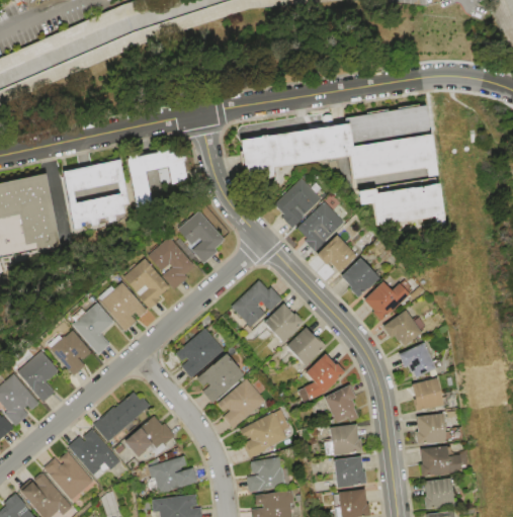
[(421,105),(431,174),(422,175),(422,169),(349,180),(346,157),(271,168),(273,176),(243,181),(237,140),(341,123),(340,117),(421,105)]
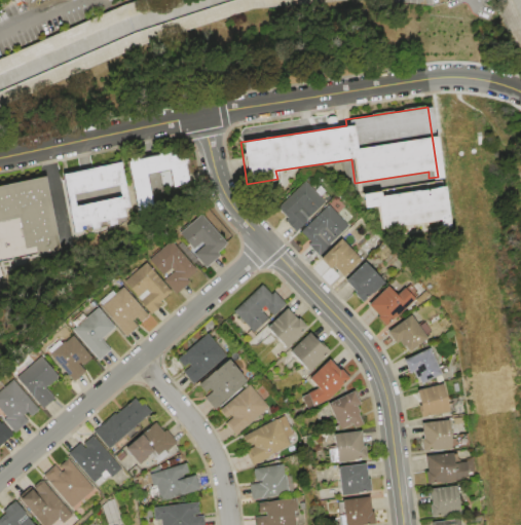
[(172,150),(176,169),(154,173),(160,203),(138,208),(127,159),(172,150)]
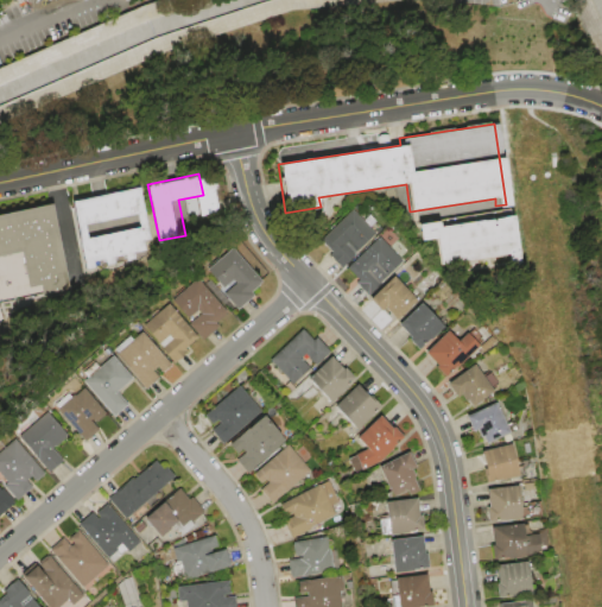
[(144,187),(156,241),(151,241),(152,250),(86,264),(73,201),(144,187)]
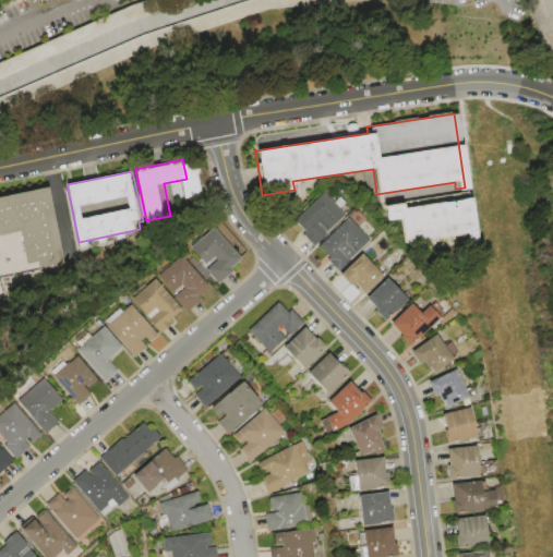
[(0,196),(48,188),(64,252),(29,264),(23,230),(0,234),(0,196)]
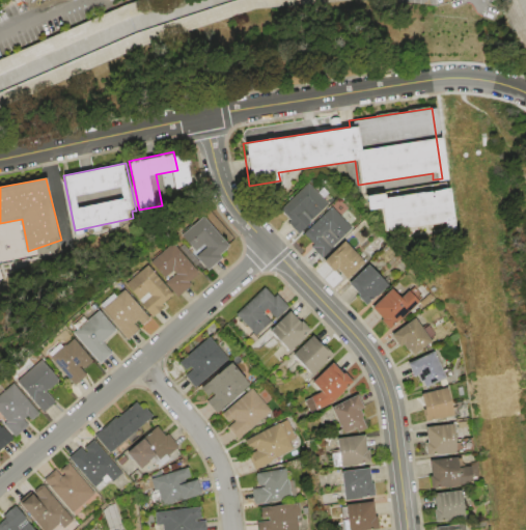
[(302,232),(292,222),(294,220),(282,210),(307,183),(329,204),(302,232)]
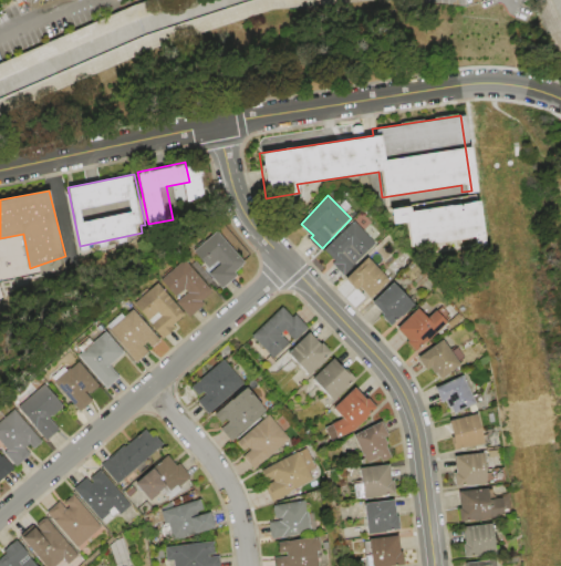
[(386,209),(406,206),(407,212),(473,202),(478,238),(408,249),(404,223),(388,225),(386,209)]
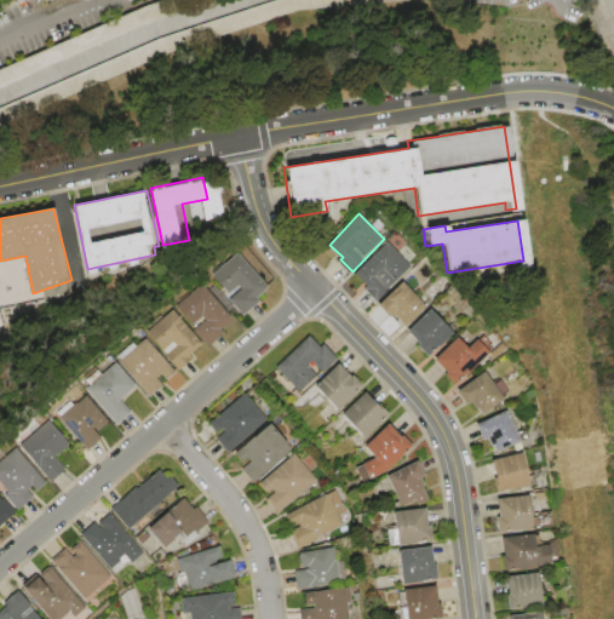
[(388,241),(413,267),(379,302),(366,288),(369,286),(356,274),(388,241)]
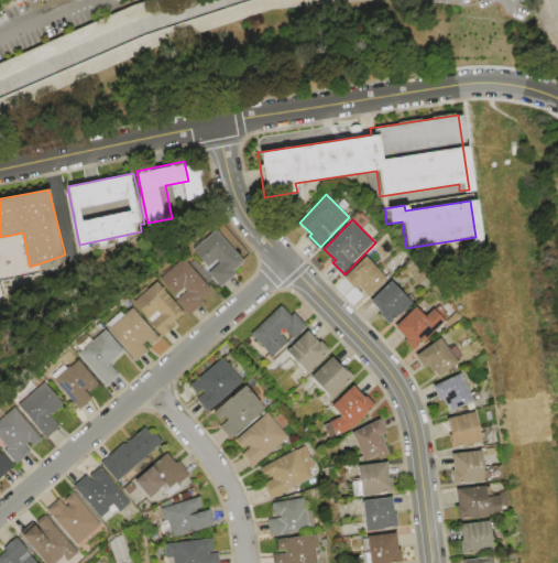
[(220,233),(245,261),(236,269),(239,273),(223,288),(210,272),(221,262),(219,260),(208,270),(195,255),(220,233)]
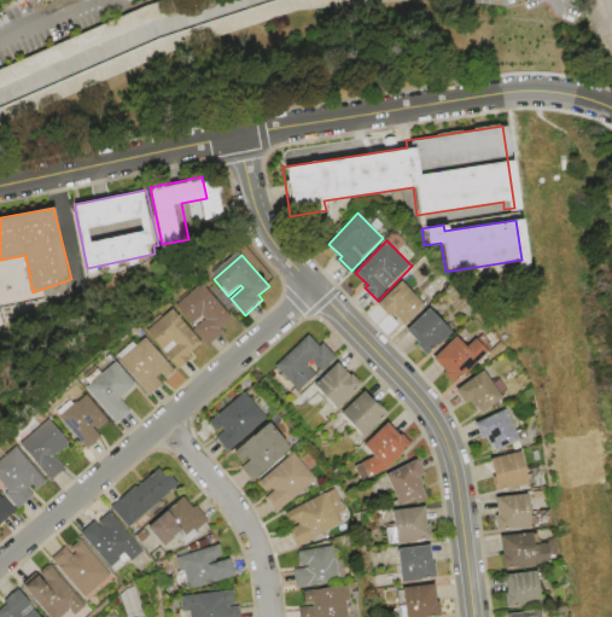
[(400,281),(425,306),(406,326),(392,313),(390,316),(377,304),(400,281)]
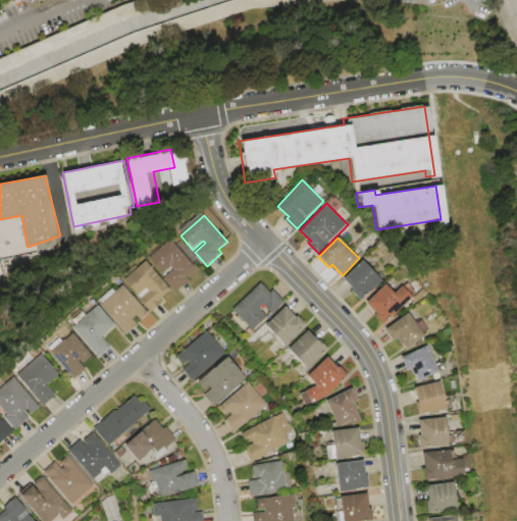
[(170,239),(197,269),(188,277),(190,279),(176,291),(164,277),(174,269),(171,265),(163,272),(149,257),(170,239)]
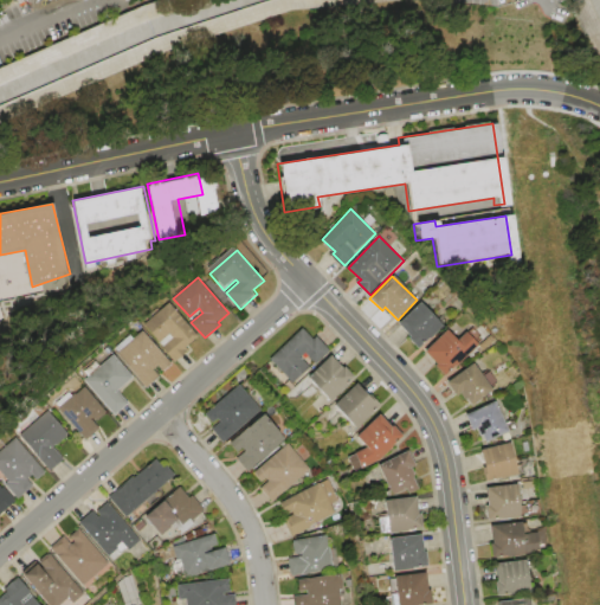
[(199,336),(187,347),(188,349),(175,360),(143,324),(169,302),(199,336)]
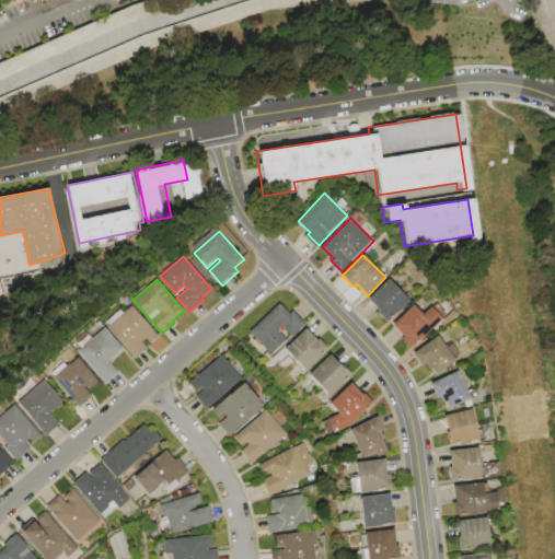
[(388,279),(409,300),(388,322),(378,313),(380,310),(369,299),(388,279)]
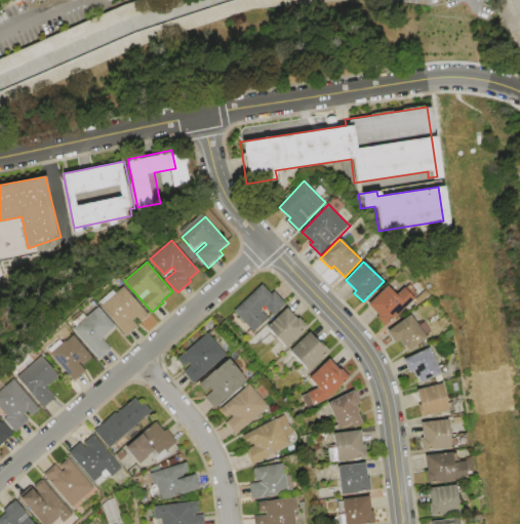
[(287,303),(258,331),(237,310),(264,284),(273,294),(276,291),(287,303)]
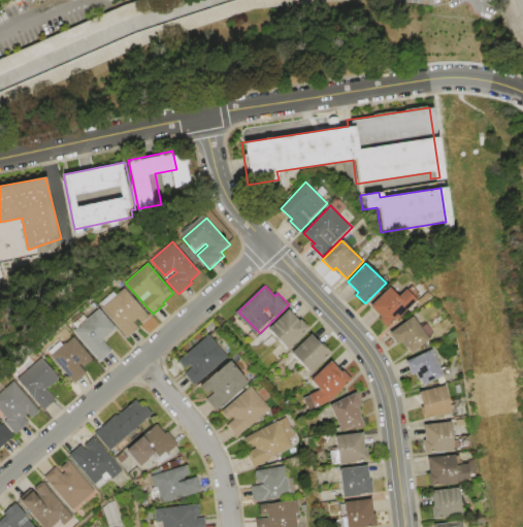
[(123,288),(150,318),(142,324),(137,319),(134,322),(139,328),(128,338),(100,307),(102,306),(99,302),(111,291),(115,295),(123,288)]
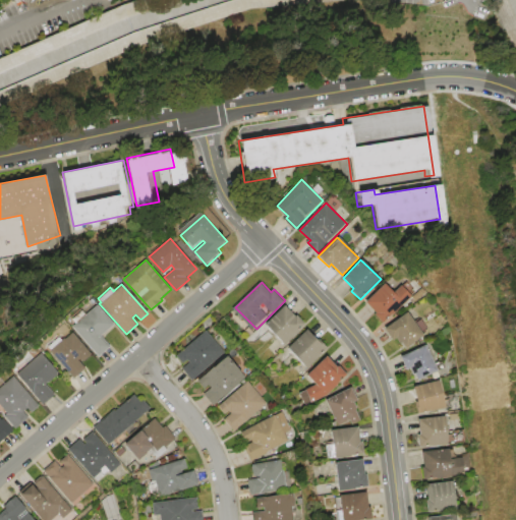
[(384,284),(393,293),(400,286),(409,296),(384,323),(375,314),(376,312),(365,302),(384,284)]
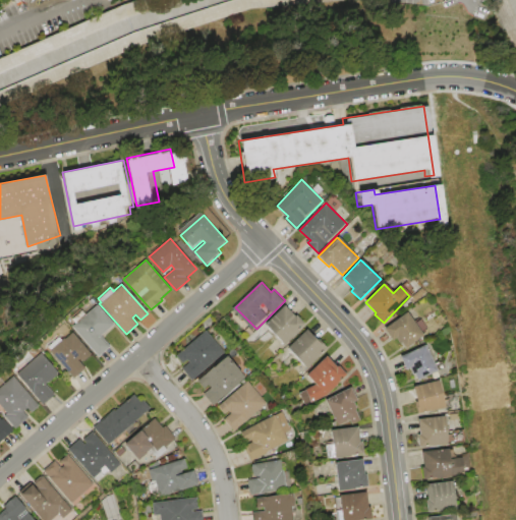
[(96,304),(114,325),(101,336),(110,345),(99,355),(72,325),(74,324),(70,319),(80,309),(84,314),(96,304)]
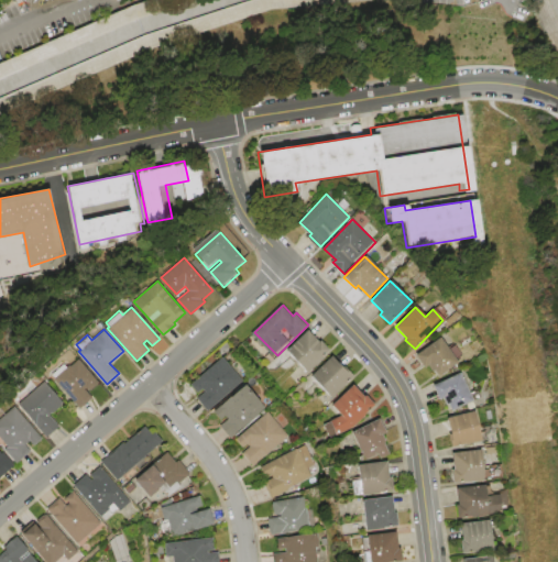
[(332,350),(310,372),(288,351),(308,330),(321,342),(323,341),(332,350)]
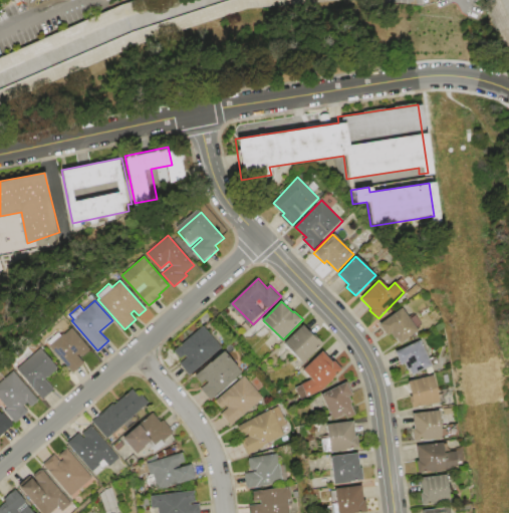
[(401,308),(417,331),(401,343),(392,331),(386,335),(378,324),(401,308)]
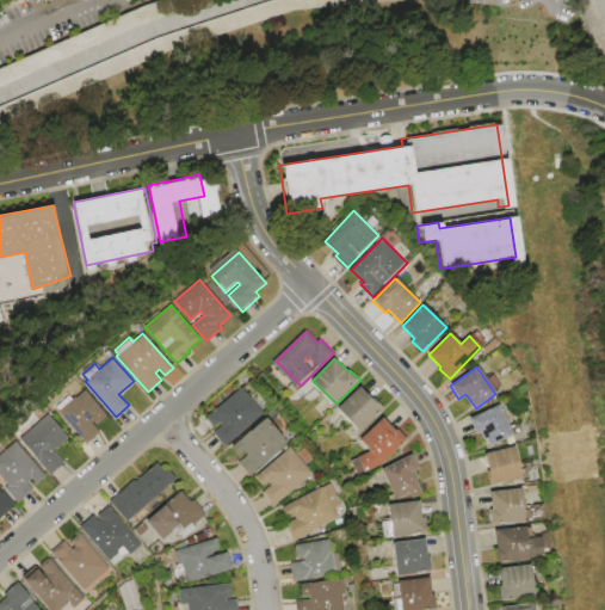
[(387,408),(364,431),(340,408),(360,386),(377,401),(378,400),(387,408)]
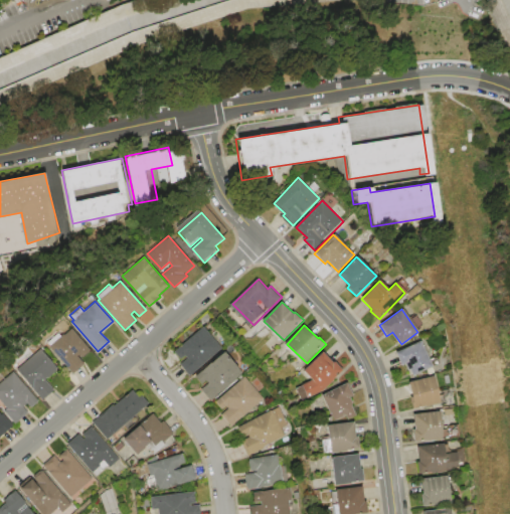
[(204,327),(223,348),(193,375),(183,364),(189,358),(187,355),(183,358),(177,351),(204,327)]
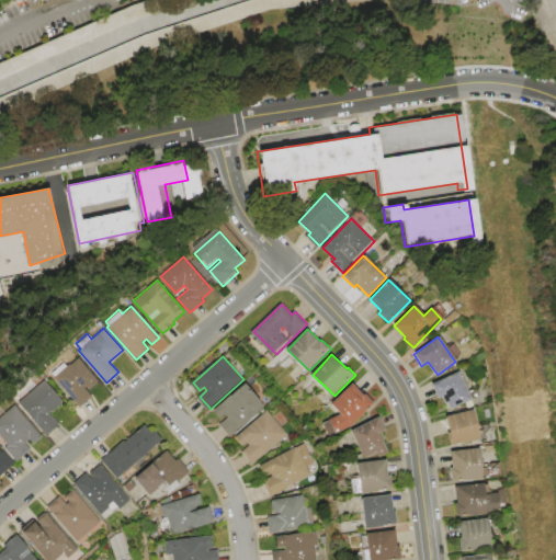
[(76,358),(98,383),(89,390),(86,387),(84,388),(91,395),(78,407),(54,378),(76,358)]
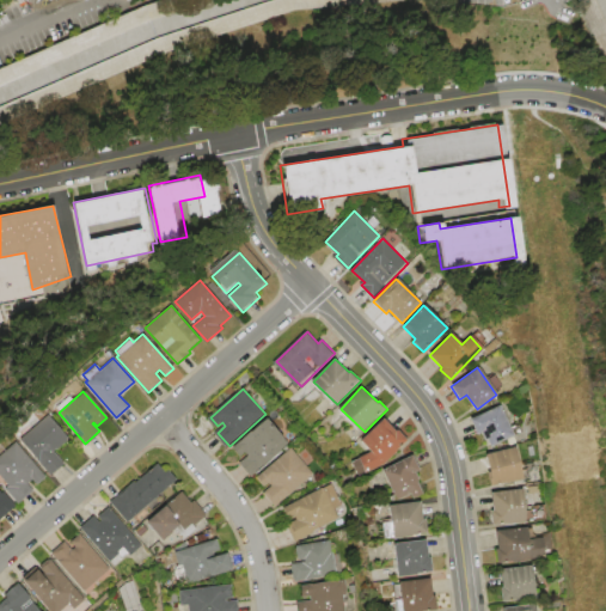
[(499,404),(514,437),(491,447),(488,440),(485,441),(482,433),(477,435),(469,420),(499,404)]
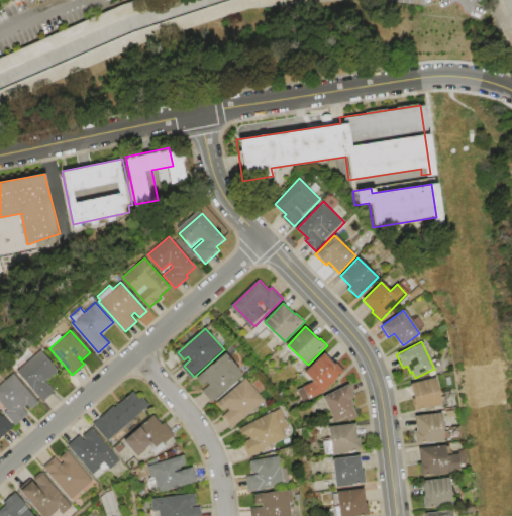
[(39,349),(57,370),(45,381),(55,391),(41,402),(14,372),(39,349)]
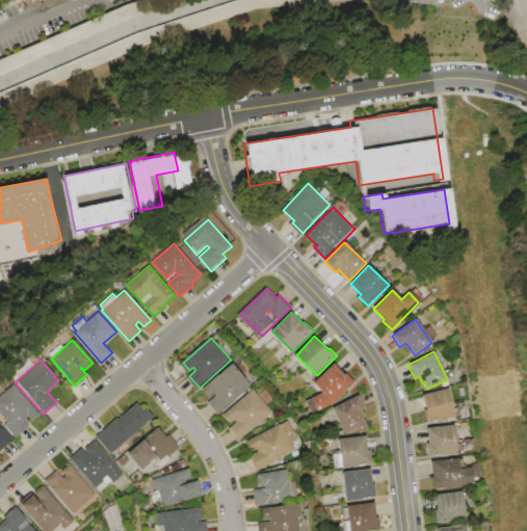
[(356,383),(335,402),(320,409),(314,397),(324,392),(315,380),(337,362),(356,383)]
